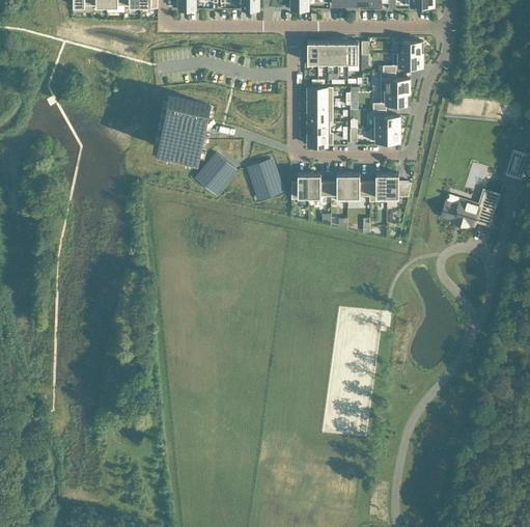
[(73,0),(73,8),(73,9),(90,9),(89,0),(73,0)]
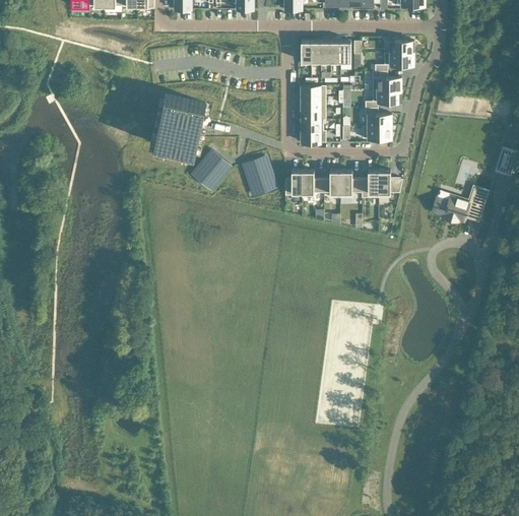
[(87,0),(88,9),(105,9),(104,0),(87,0)]
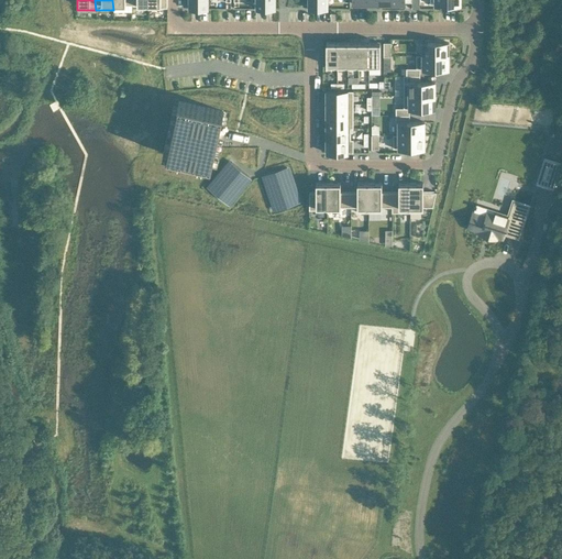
[(131,10),(130,0),(112,0),(113,10),(131,10)]
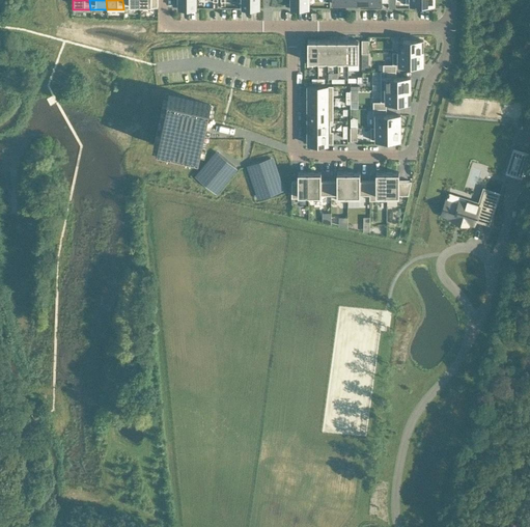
[(122,0),(123,9),(139,9),(140,9),(139,0),(122,0)]
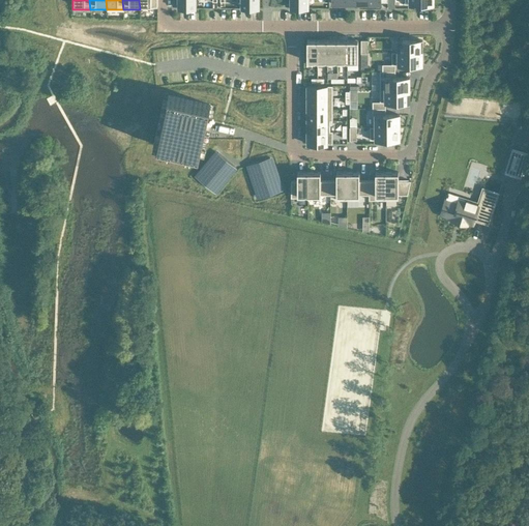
[(139,0),(140,9),(139,9),(139,11),(156,11),(156,0),(139,0)]
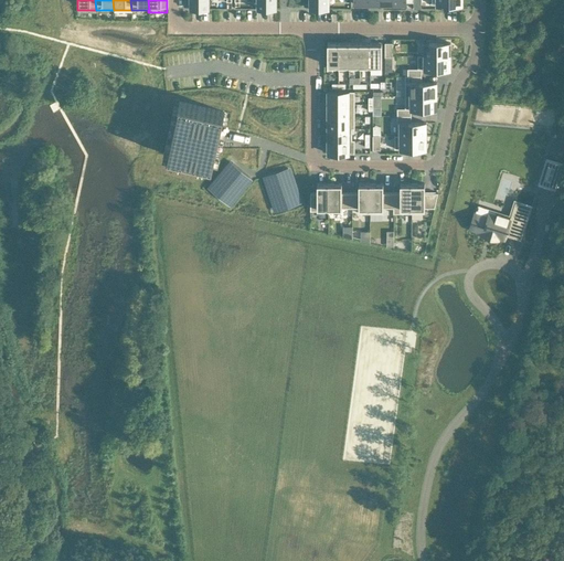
[(209,0),(189,0),(189,13),(209,13),(209,0)]
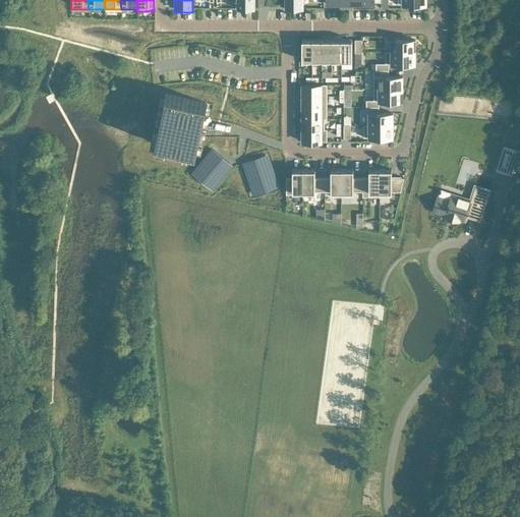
[(236,0),(236,12),(254,12),(254,0),(236,0)]
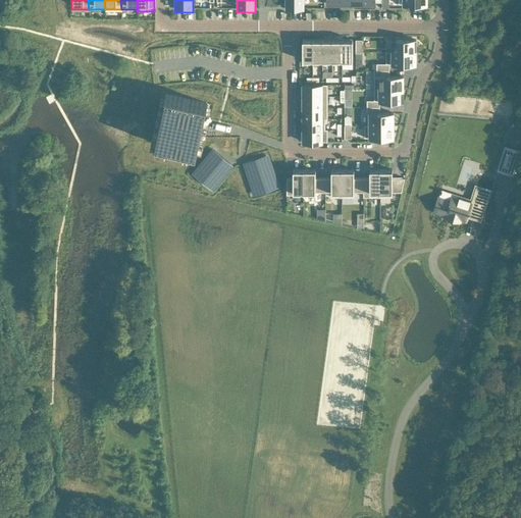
[(303,0),(284,0),(284,12),(303,12),(303,0)]
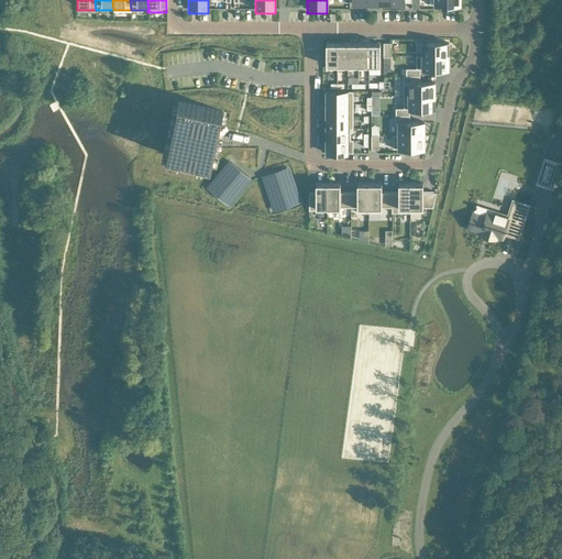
[(337,72),(337,47),(326,47),(326,72),(337,72)]
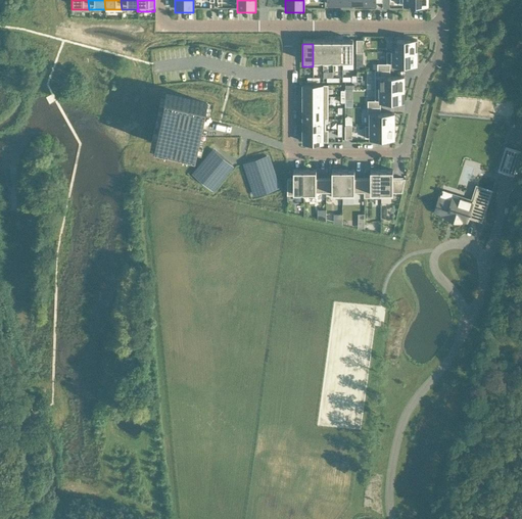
[(323,44),(313,44),(313,66),(323,66),(323,44)]
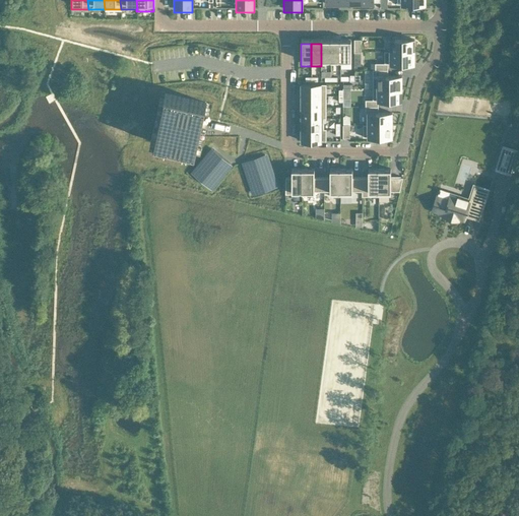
[(330,44),(321,44),(321,66),(330,66),(330,44)]
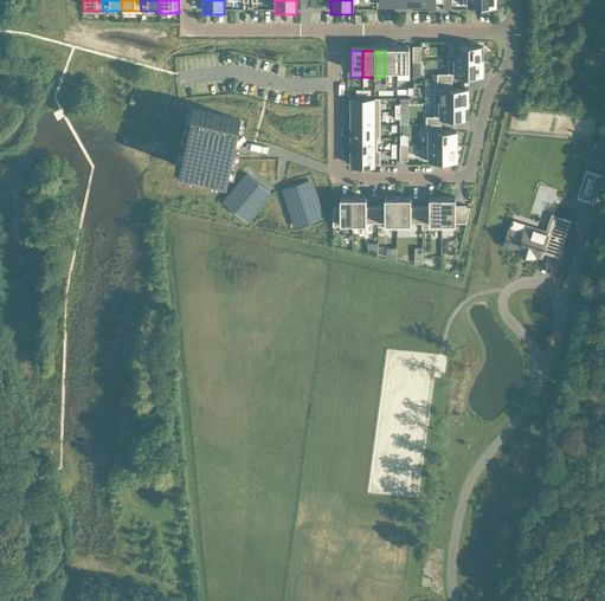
[(385,77),(397,77),(397,51),(385,51),(385,77)]
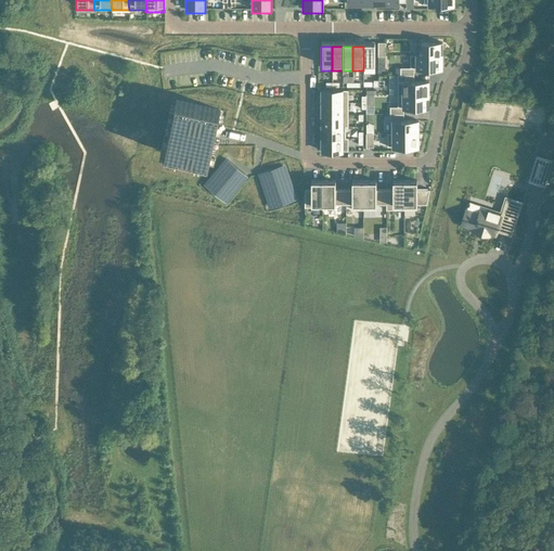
[(374,47),(363,47),(363,71),(363,77),(374,77),(374,47)]
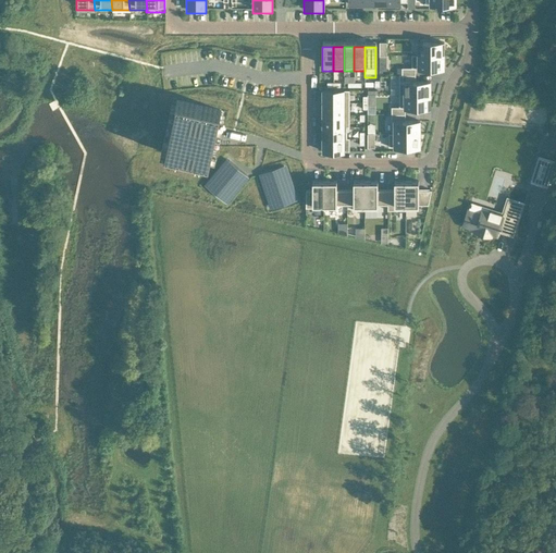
[(417,47),(417,59),(417,60),(443,60),(443,47),(417,47)]
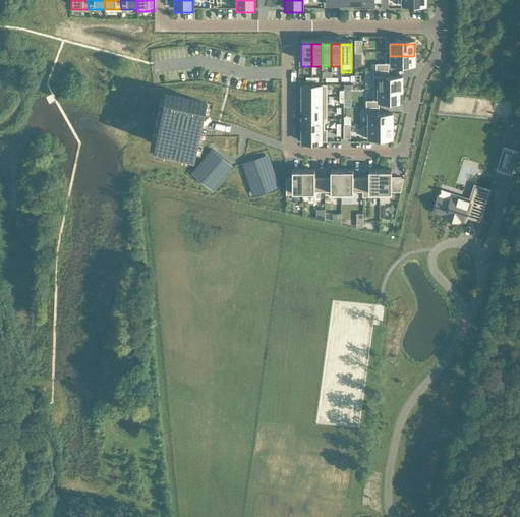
[(390,56),(390,55),(384,55),(384,67),(374,67),(374,73),(374,74),(388,74),(388,68),(414,68),(414,56),(390,56)]
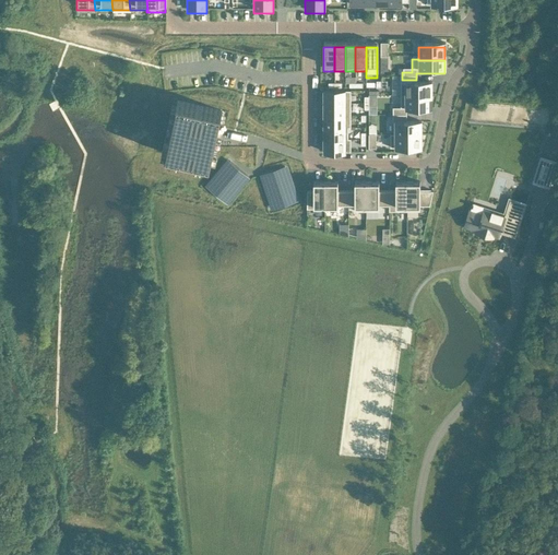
[(416,86),(416,80),(402,80),(402,79),(400,79),(400,99),(431,99),(431,86),(416,86)]
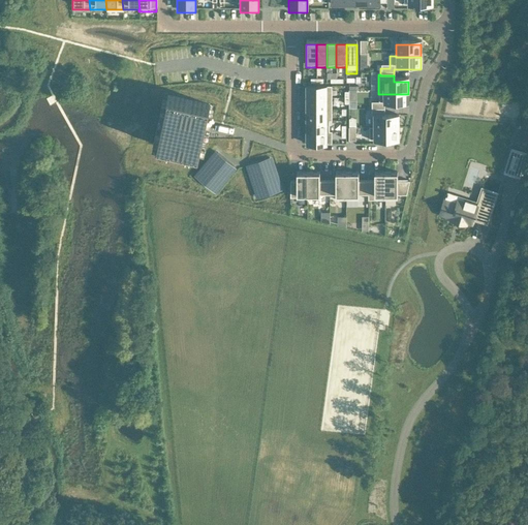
[(306,101),(331,101),(331,90),(306,90),(306,101)]
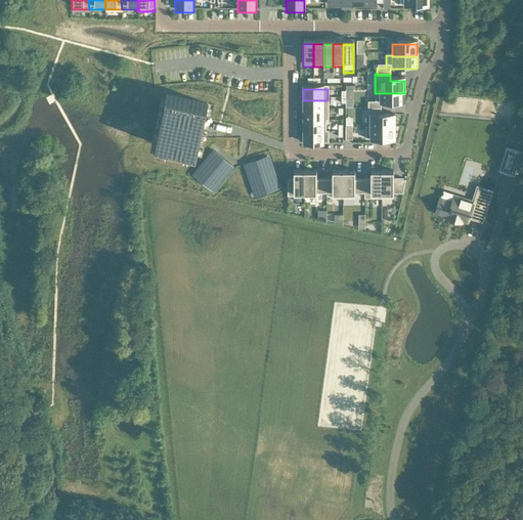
[(367,112),(381,112),(381,105),(404,105),(404,93),(375,93),(375,104),(367,104),(367,112)]
